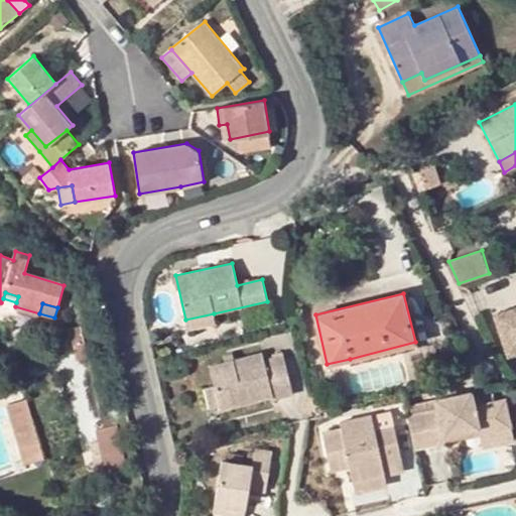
[(515,308),(496,315),(508,355),(515,352),(515,308)]
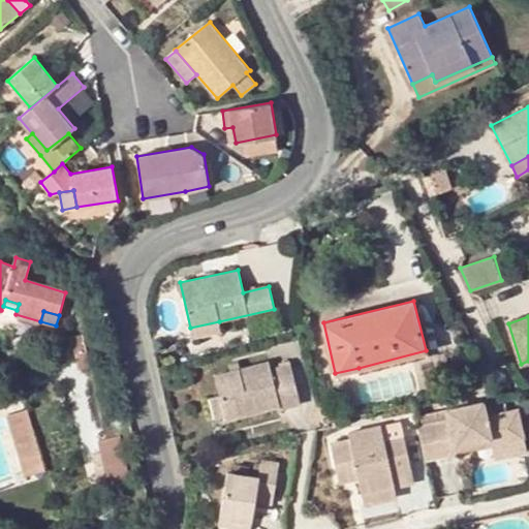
[(219,321),(190,328),(192,337),(221,331),(219,321)]
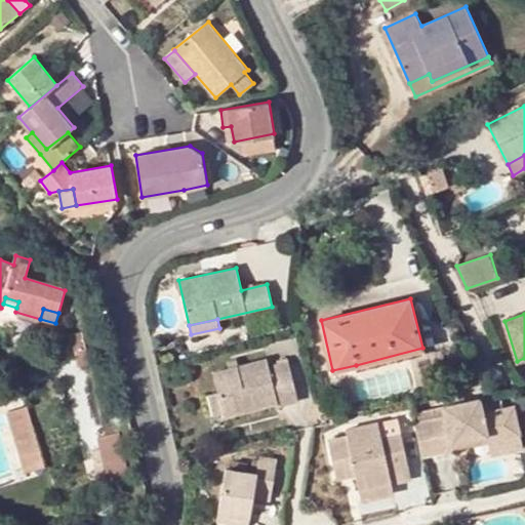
[(86,349),(83,332),(72,334),(75,352),(86,349)]
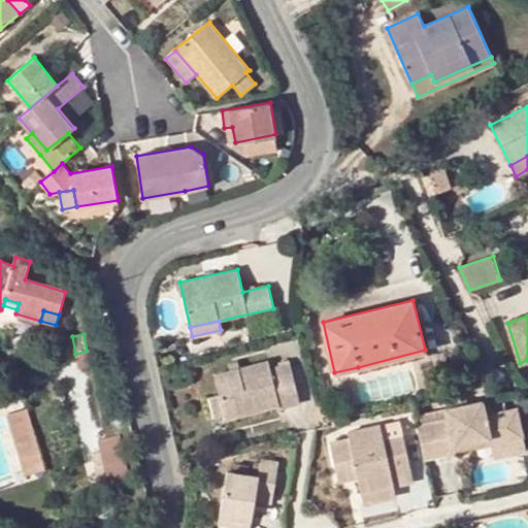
[(425,350),(358,367),(360,373),(426,357),(425,350)]
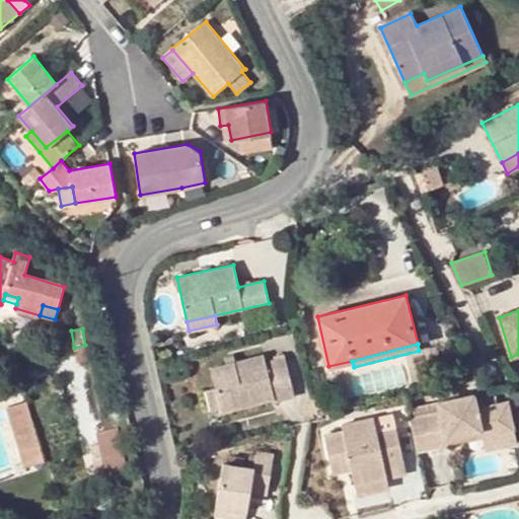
[(85,345),(74,348),(78,364),(89,361),(85,345)]
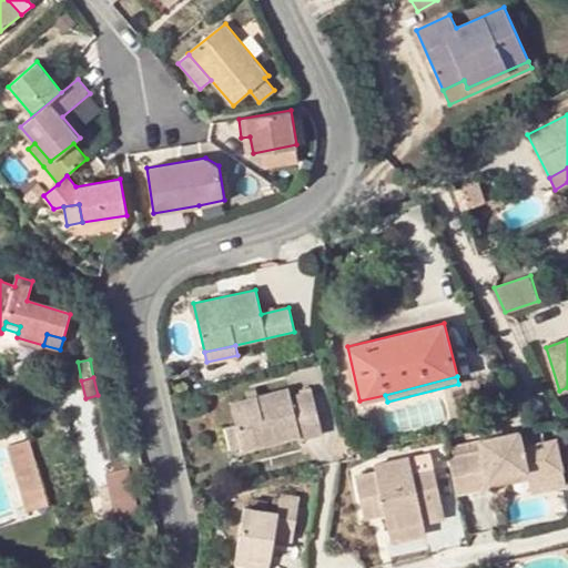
[(257,396),(255,387),(245,391),(247,398),(257,396)]
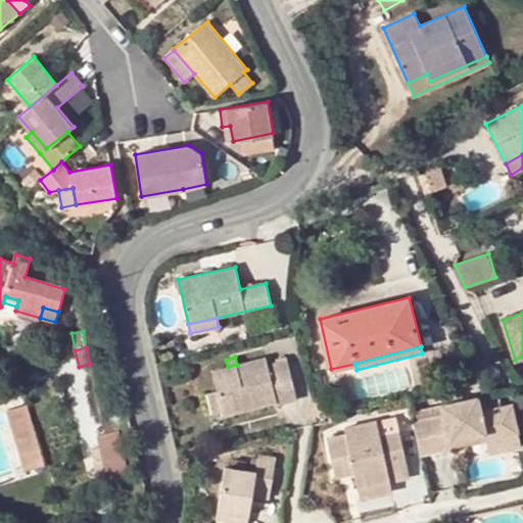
[(228,367),(212,371),(217,390),(223,411),(224,415),(277,400),(278,405),(297,399),(287,360),(268,365),(266,358),(237,365),(228,367)]
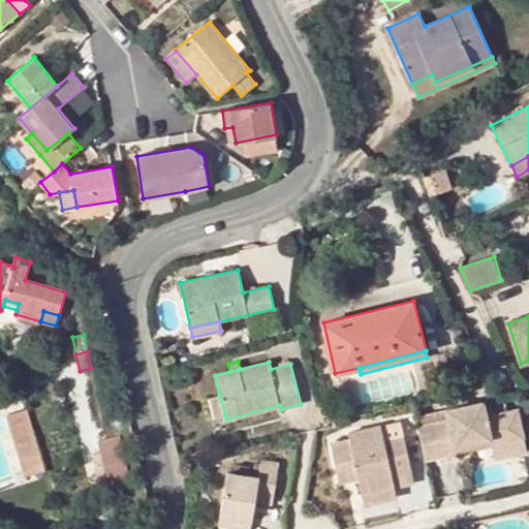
[(225,415),(219,395),(210,397),(215,417),(225,415)]
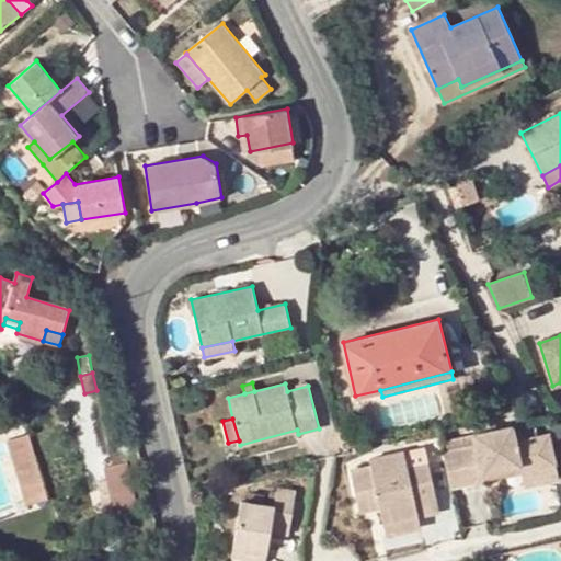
[(516,442),(512,425),(473,435),(476,446),(443,454),(450,488),(483,480),(482,473),(522,465),(523,471),(556,465),(548,434),(516,442)]
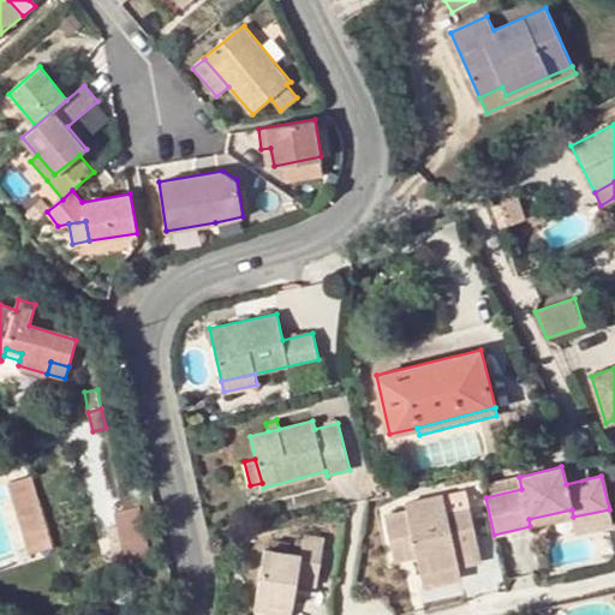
[(47,525),(33,476),(9,483),(24,532),(47,525)]
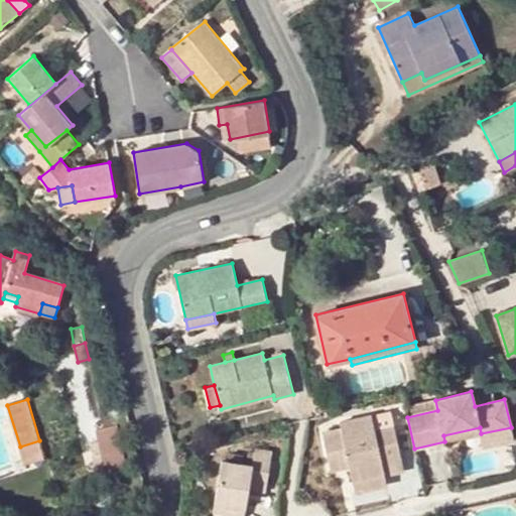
[(394,426),(391,412),(372,416),(375,431),(394,426)]
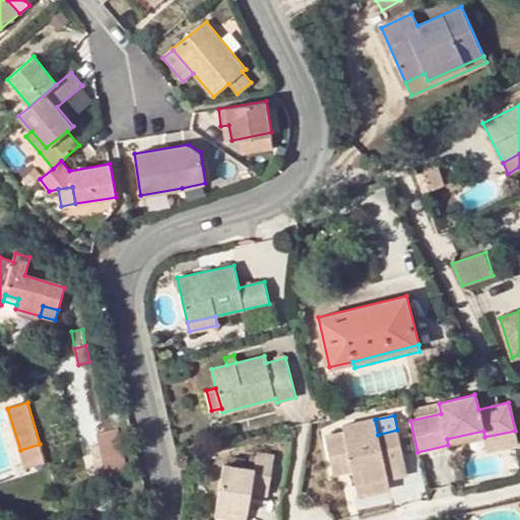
[(375,418),(342,426),(343,432),(324,436),(328,455),(347,451),(351,470),(354,485),(388,478),(407,474),(397,430),(378,435),(375,419),(375,418)]
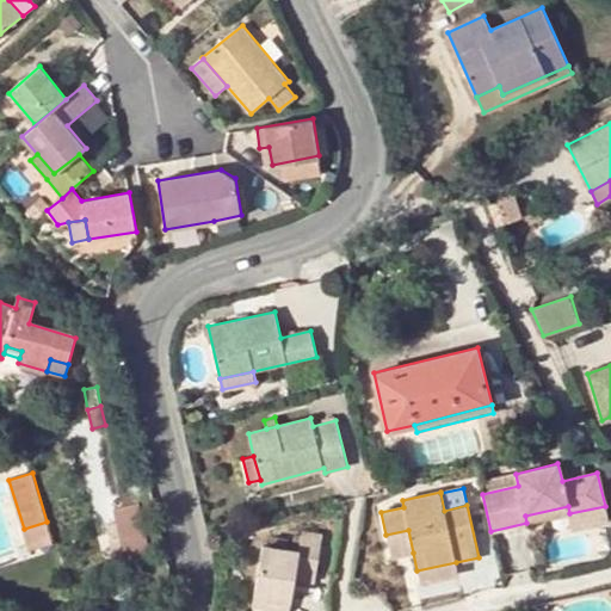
[(149,553),(140,504),(113,510),(124,557),(149,553)]
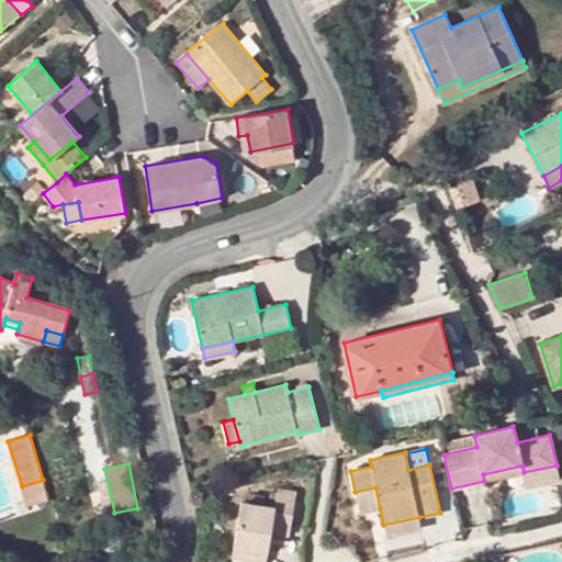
[(523,465),(483,474),(484,481),(524,472),(523,465)]
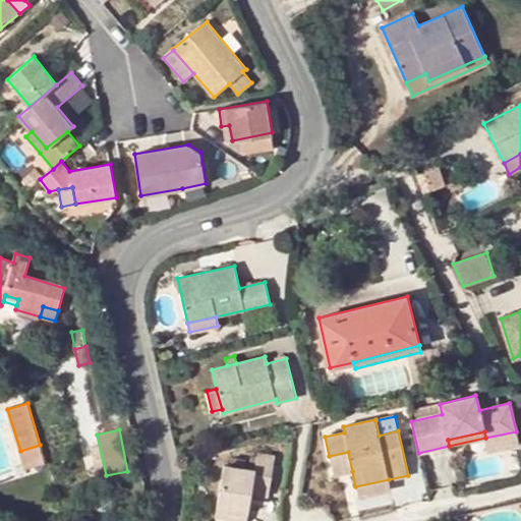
[(516,431),(485,438),(488,451),(519,444),(516,431)]
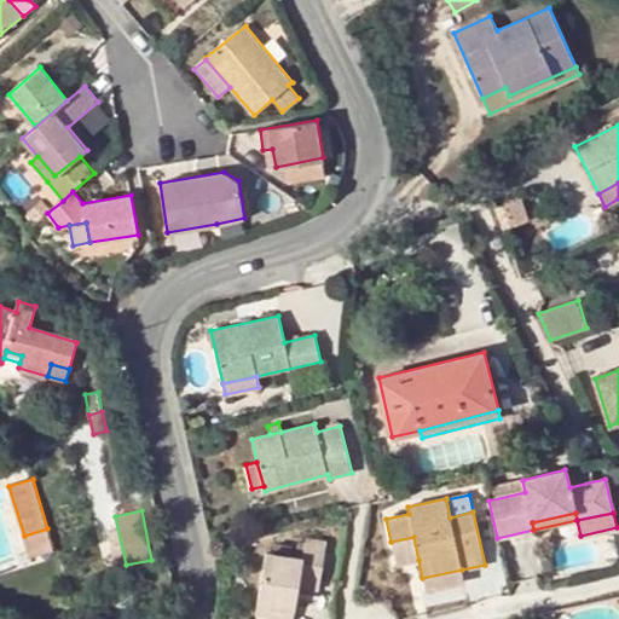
[(53,551),(47,528),(24,536),(32,557),(53,551)]
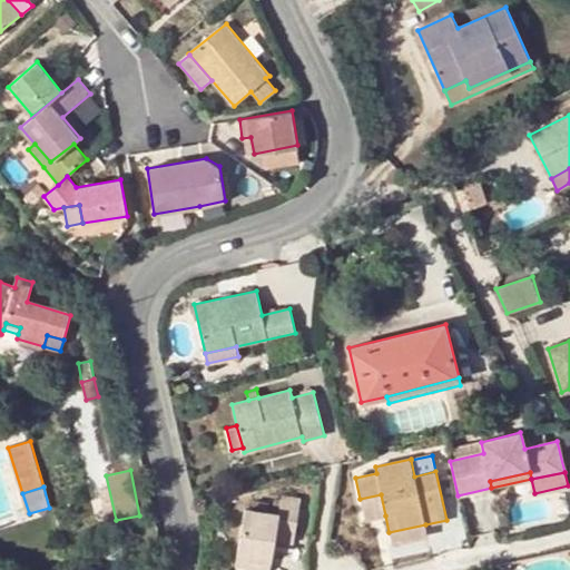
[(385,516),(381,494),(360,499),(365,520),(385,516)]
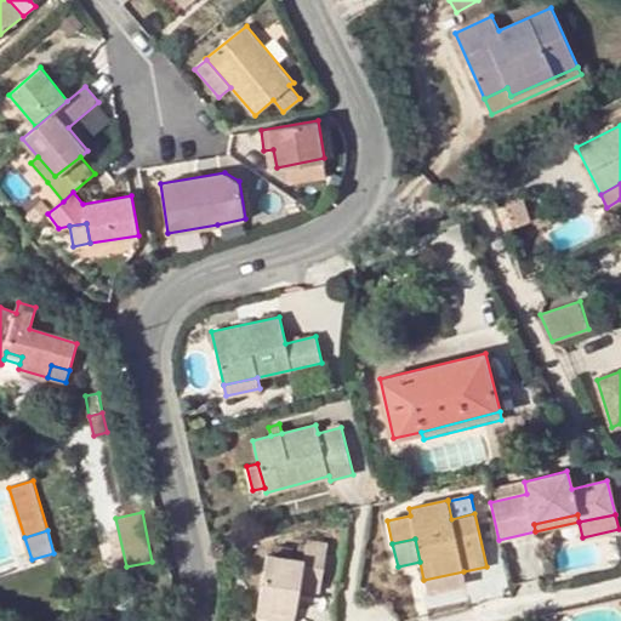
[(274,554),(267,554),(257,605),(295,611),(300,588),(318,591),(329,543),(307,540),(303,559),(291,558),(274,554)]
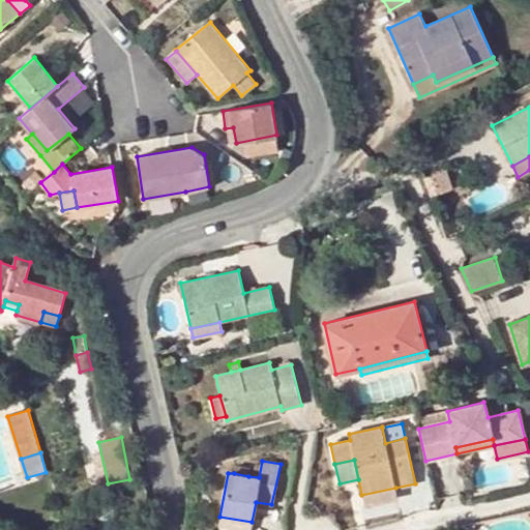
[(249,469),(235,467),(234,473),(248,476),(249,469)]
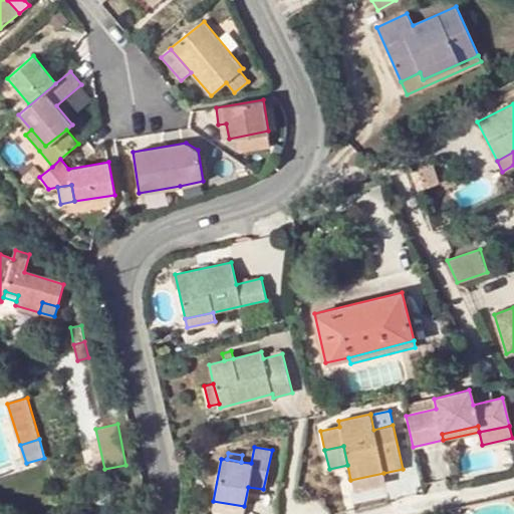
[(383,473),(350,480),(352,490),(386,483),(383,473)]
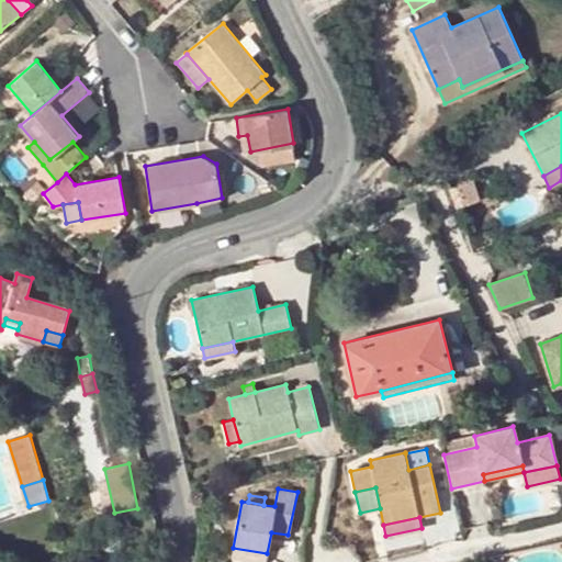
[(266,561),(267,553),(233,548),(232,555),(266,561)]
